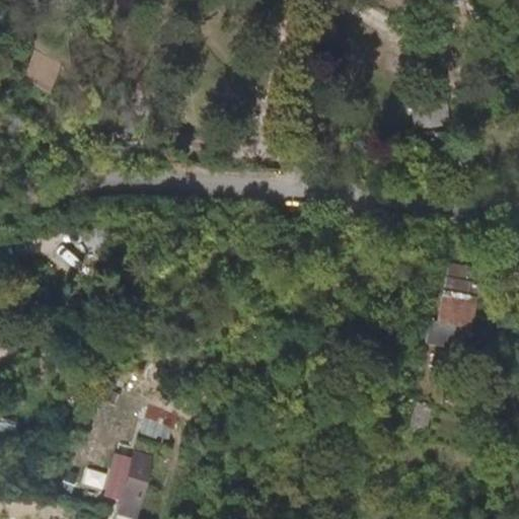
[(59,65),(31,53),(19,82),(46,94),(59,65)]
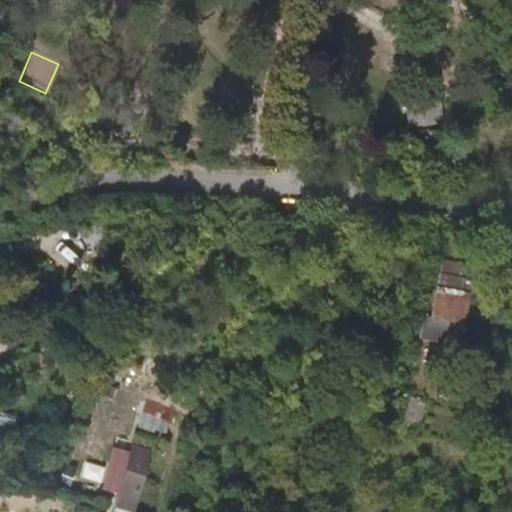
[(426,314),(461,318),(466,272),(431,268),(426,314)]
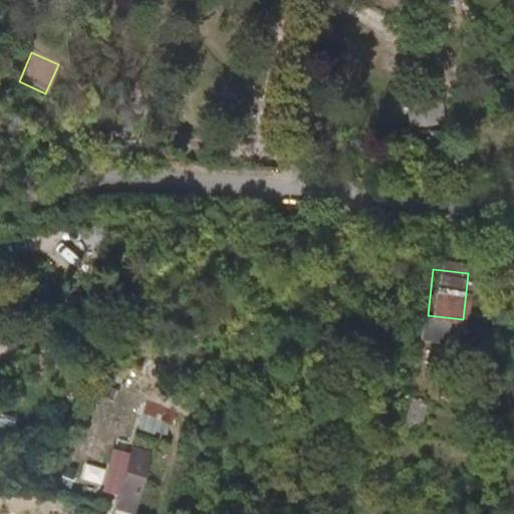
[(449,322),(415,312),(408,342),(443,351),(449,322)]
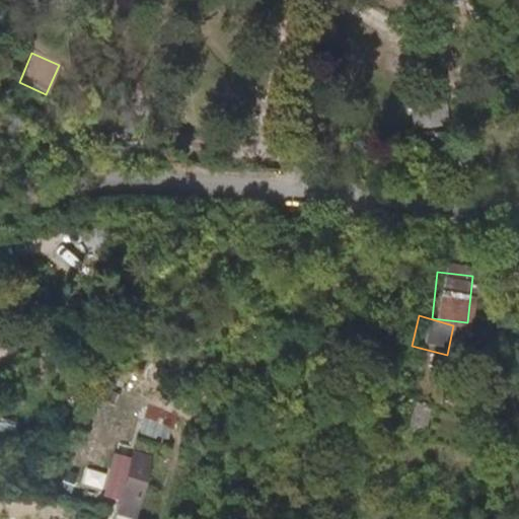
[(0,432),(15,435),(18,419),(0,415),(0,432)]
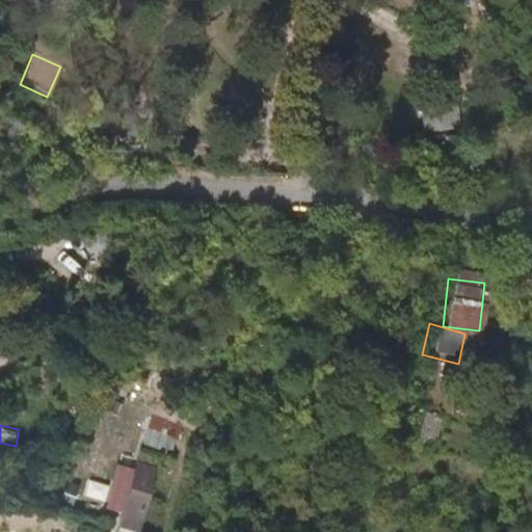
[(174,428),(147,428),(145,448),(173,449),(174,428)]
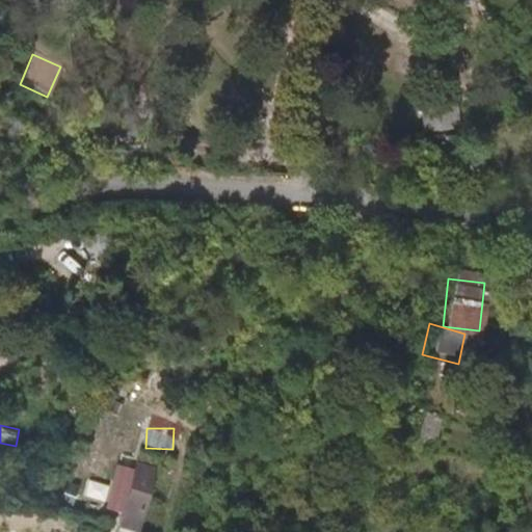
[(85,497),(106,500),(109,484),(88,480),(85,497)]
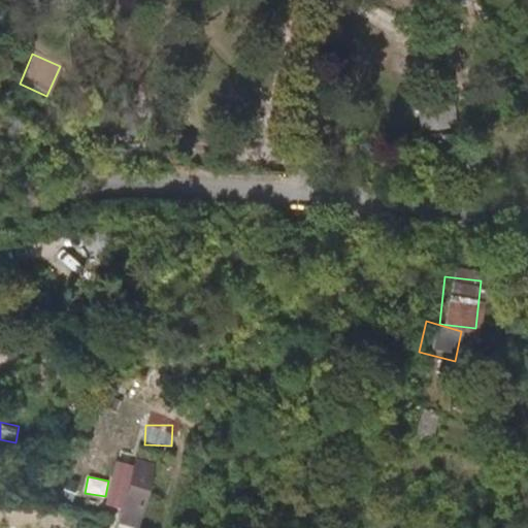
[(146,526),(157,497),(140,492),(130,521),(146,526)]
